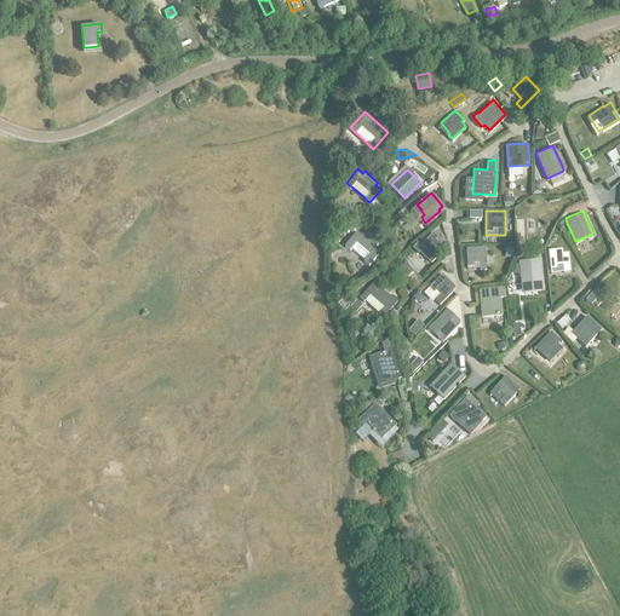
[(333,232),(343,235),(345,226),(334,224),(333,232)]
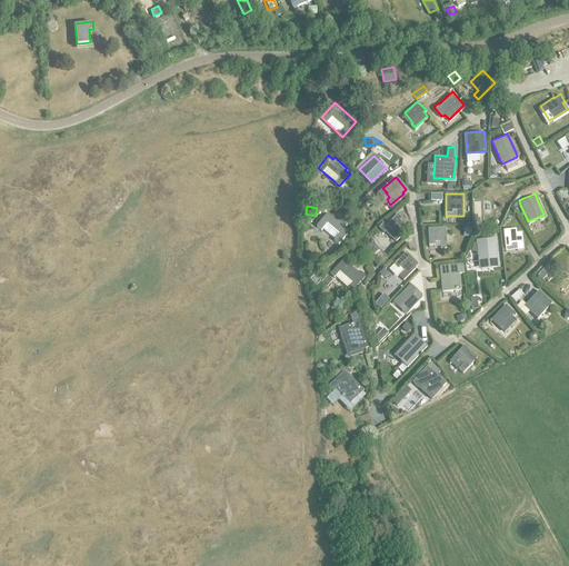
[(326,212),(317,225),(321,228),(323,227),(327,221),(340,231),(336,237),(335,238),(339,241),(349,229),(345,226),(346,224),(333,214),(331,216),(326,212)]
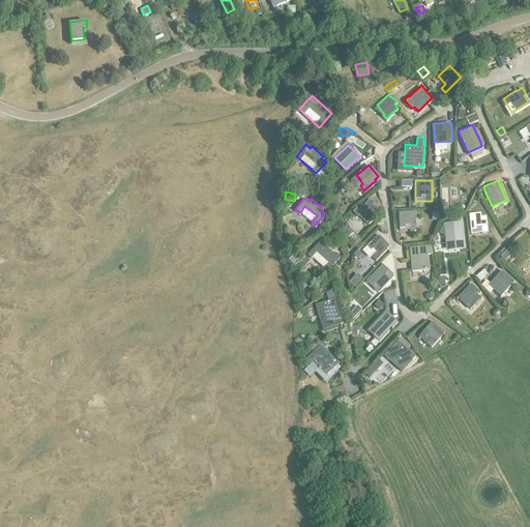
[(370,198),(358,209),(355,206),(352,210),(357,215),(359,213),(367,223),(380,211),(372,203),(373,202),(370,198)]
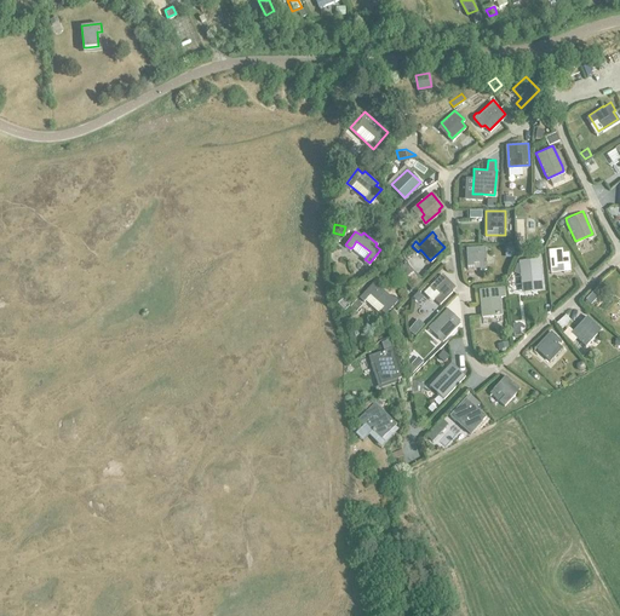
[(486,268),(484,245),(465,247),(468,265),(474,265),(474,262),(478,262),(480,269),(486,268)]
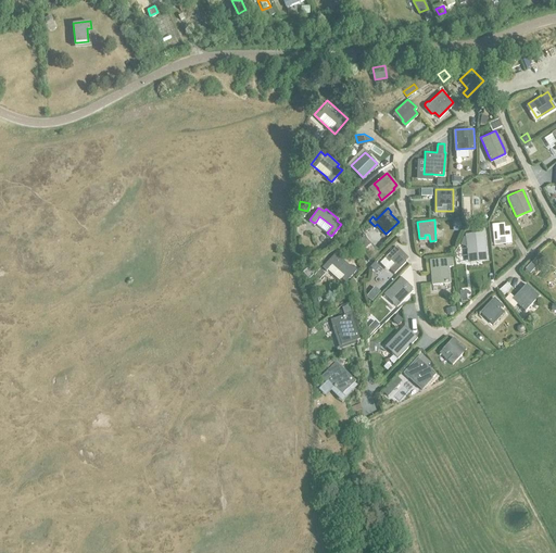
[(504,222),(492,224),(494,239),(500,239),(500,236),(505,235),(506,241),(510,241),(509,225),(504,226),(504,222)]
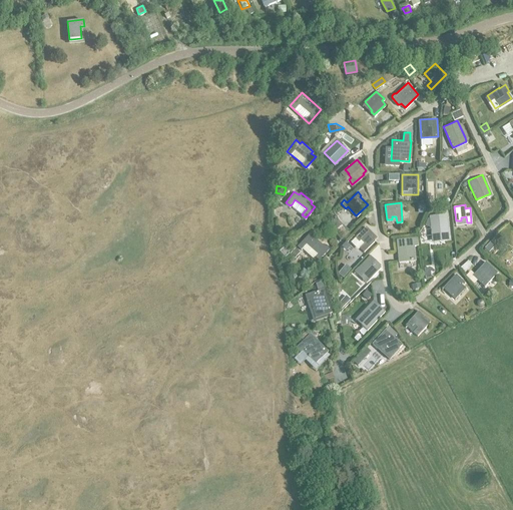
[(442,234),(443,238),(448,238),(445,214),(430,215),(432,235),(442,234)]
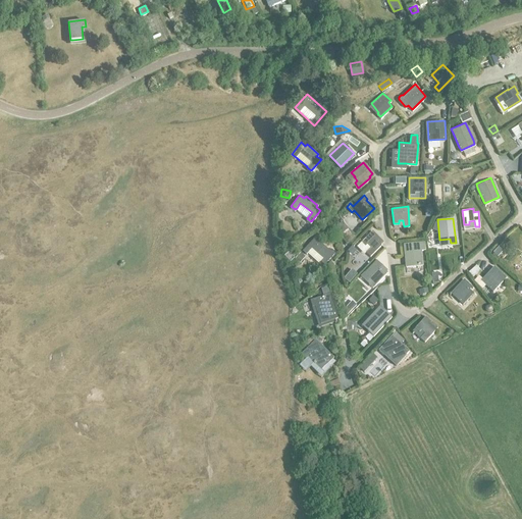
[(343,231),(341,234),(347,243),(355,232),(349,226),(343,231)]
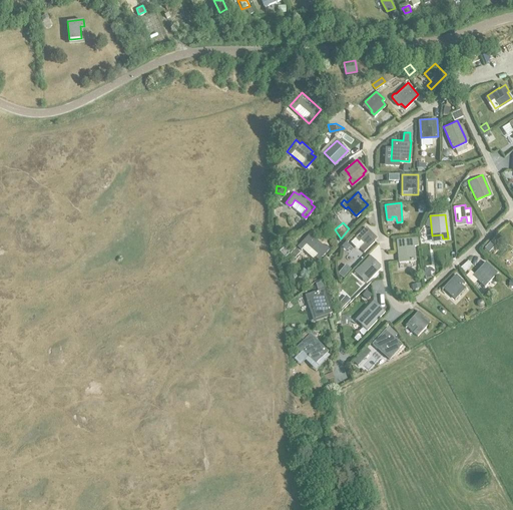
[(374,239),(377,236),(366,225),(365,226),(354,238),(361,245),(359,246),(363,250),(374,240),(374,239)]
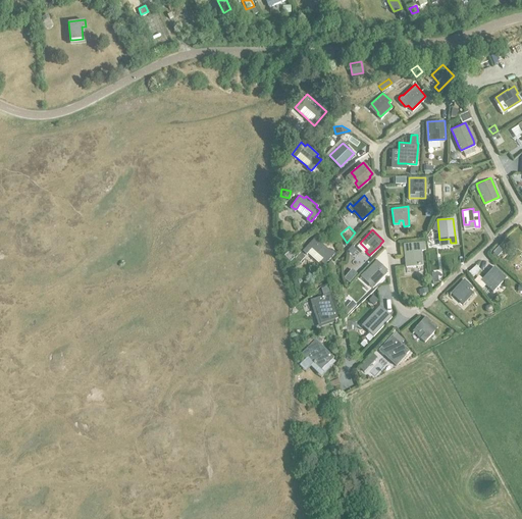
[(315,237),(302,250),(307,254),(309,251),(313,247),(323,257),(320,261),(317,264),(321,267),(333,254),(315,237)]
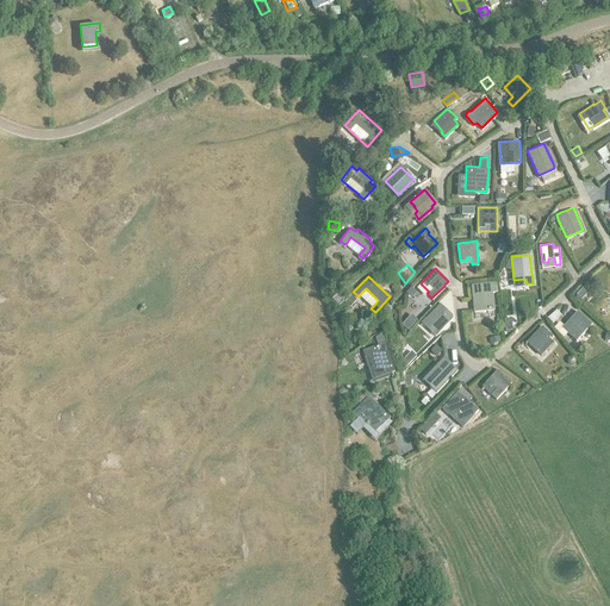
[(491,289),(495,289),(493,280),(471,282),(473,308),(493,306),(491,289)]
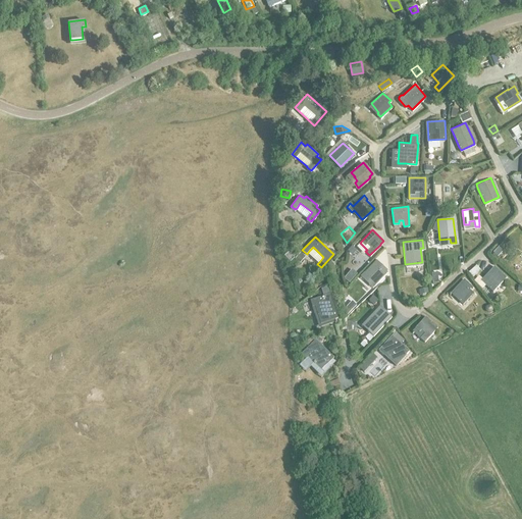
[(301,251),(296,256),(300,260),(305,255),(301,251)]
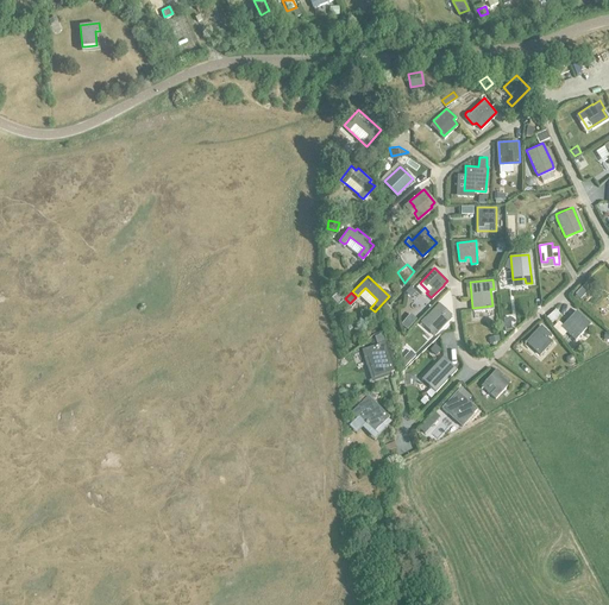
[(432,326),(437,331),(451,315),(438,302),(425,316),(421,319),(431,327),(432,326)]
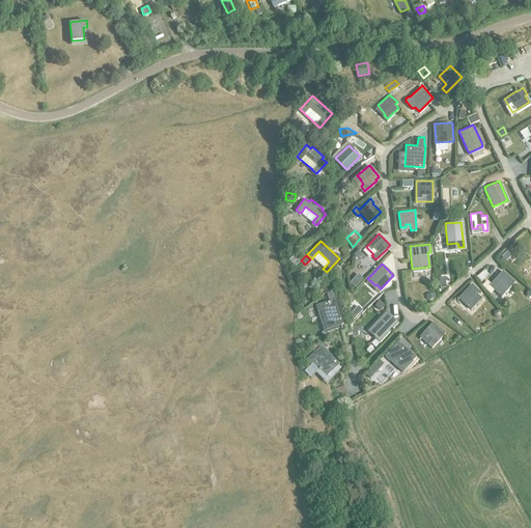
[(484,277),(488,273),(484,268),(476,276),(480,280),(484,277)]
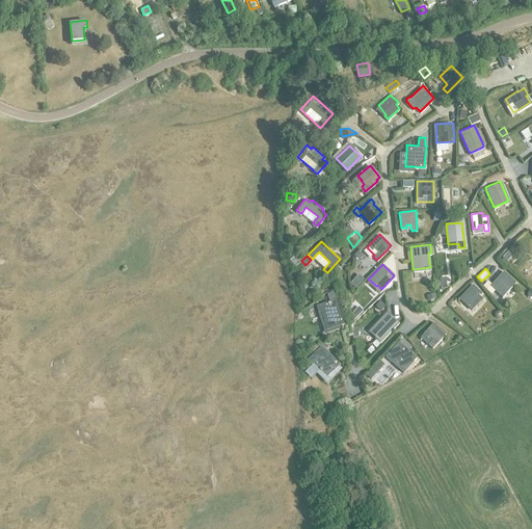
[(498,291),(501,294),(511,284),(508,280),(510,278),(503,270),(490,283),(498,290),(498,291)]
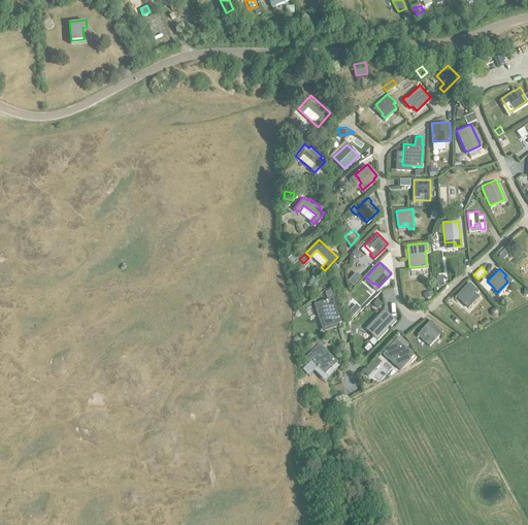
[(355,270),(347,280),(352,285),(360,275),(355,270)]
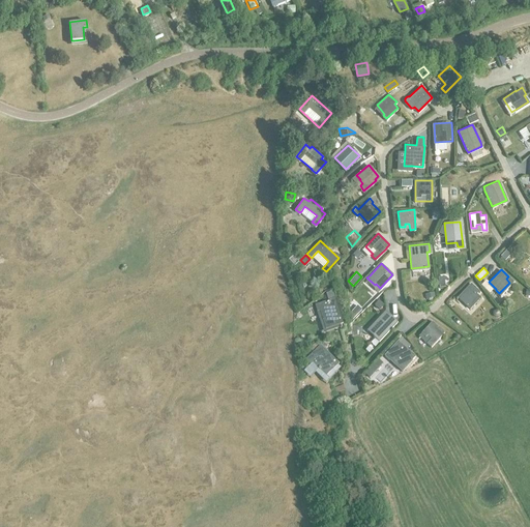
[(459,294),(466,302),(466,303),(470,306),(480,295),(476,291),(478,290),(470,282),(459,294)]
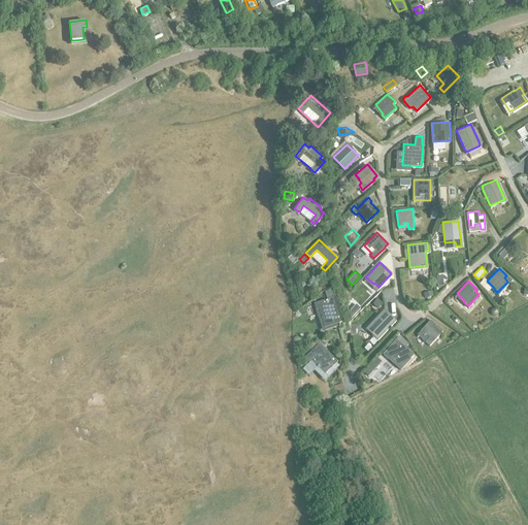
[(330,289),(324,291),(326,297),(332,295),(330,289)]
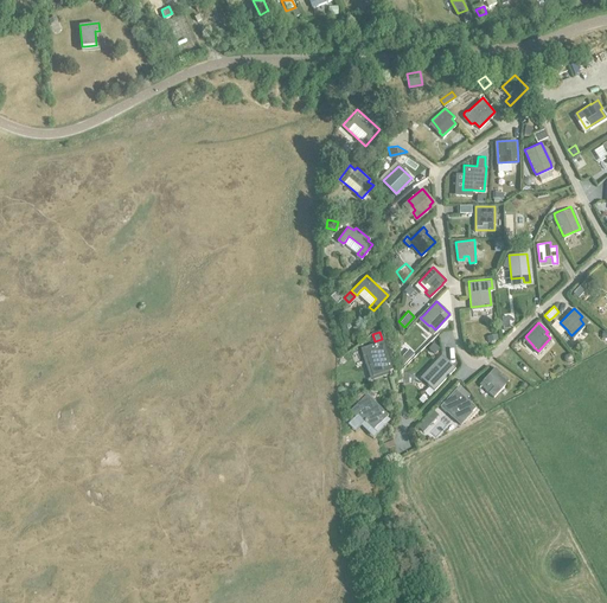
[(383,339),(359,347),(362,354),(365,353),(372,374),(393,369),(383,339)]
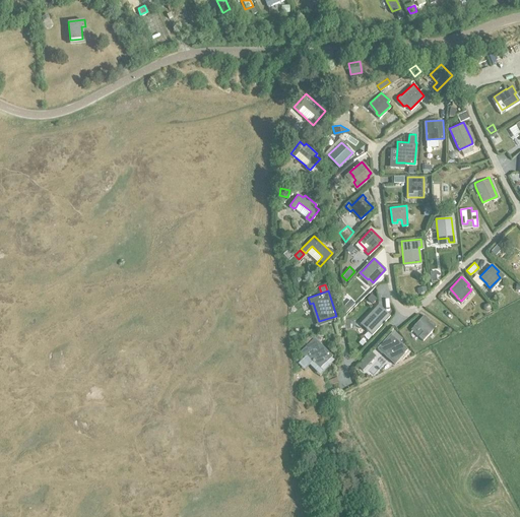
[(371,293),(367,298),(371,302),(376,298),(371,293)]
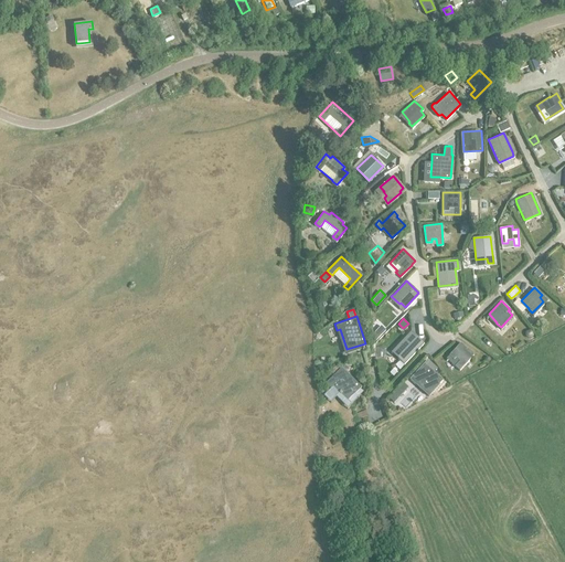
[(411,330),(392,349),(404,361),(423,342),(411,330)]
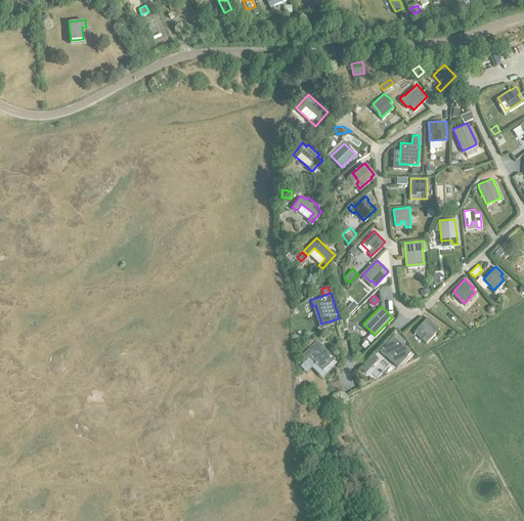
[(427,316),(416,328),(417,329),(421,333),(423,331),(427,334),(423,337),(422,338),(426,342),(439,328),(427,316)]
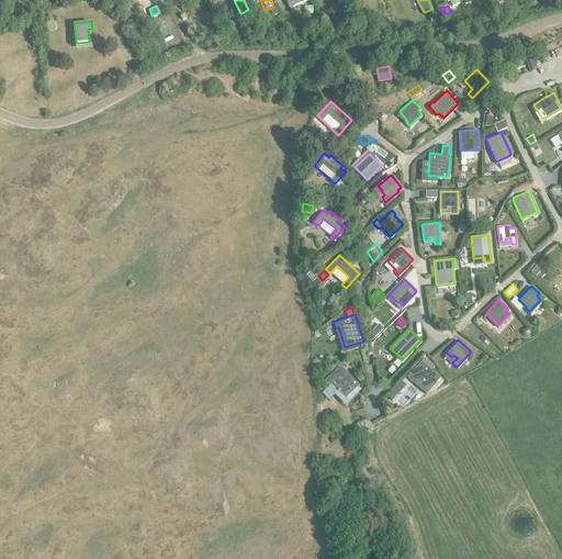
[(425,356),(407,375),(420,387),(427,380),(431,384),(439,376),(431,368),(435,365),(425,356)]
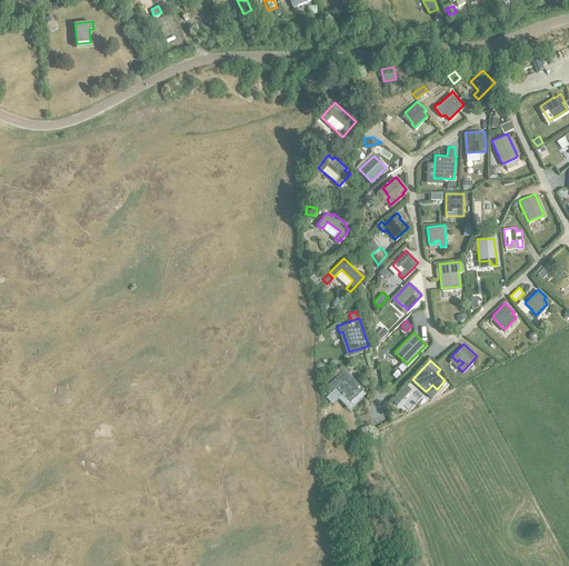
[(342,369),(326,385),(331,390),(333,388),(348,404),(362,390),(342,369)]
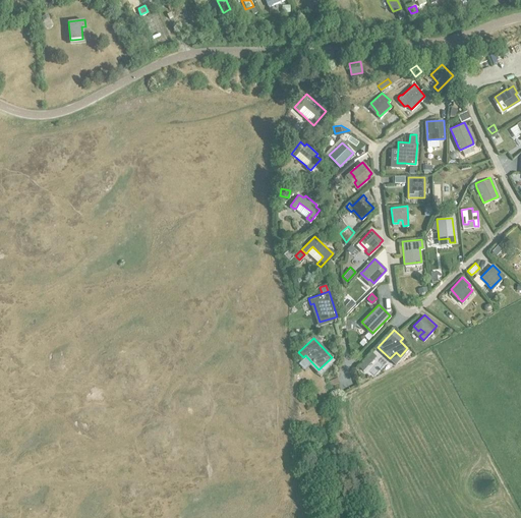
[(365,359),(369,362),(377,355),(371,351),(365,359)]
